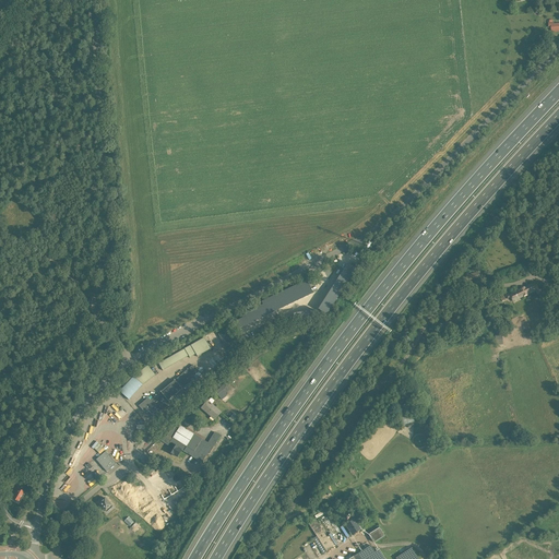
[(548,23),(548,28),(551,28),(551,31),(555,31),(555,32),(558,32),(558,23),(552,24),(552,23),(548,23)]
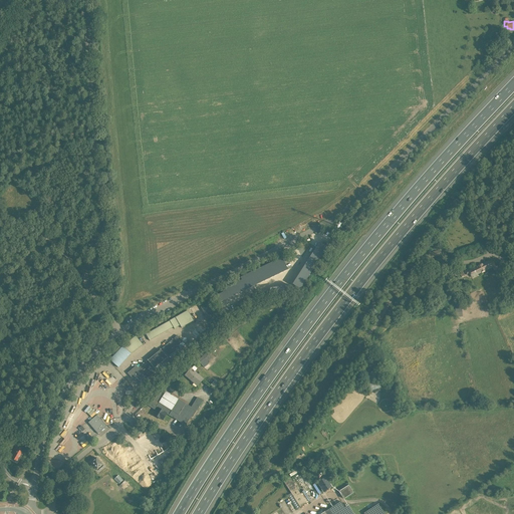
[(319,242),(312,253),(320,258),(327,247),(319,242)]
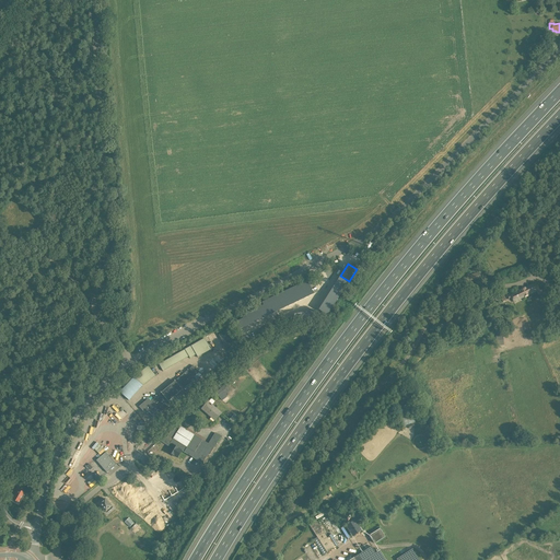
[(340,276),(337,281),(346,287),(349,281),(340,276)]
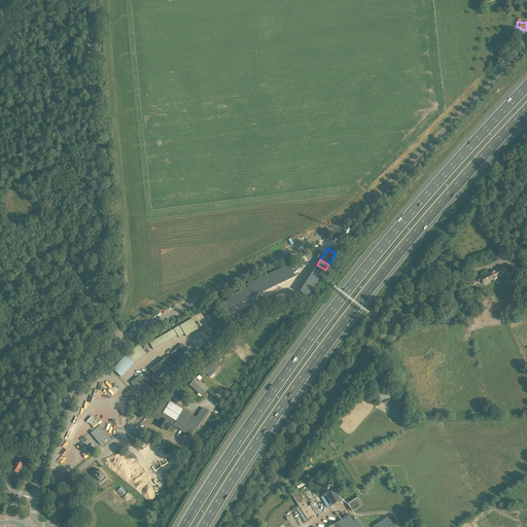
[(289,264),(284,267),(290,279),(295,276),(289,264)]
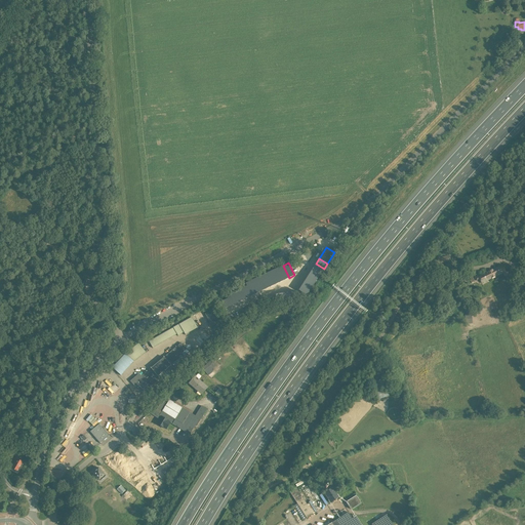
[(316,264),(313,269),(320,274),(324,269),(316,264)]
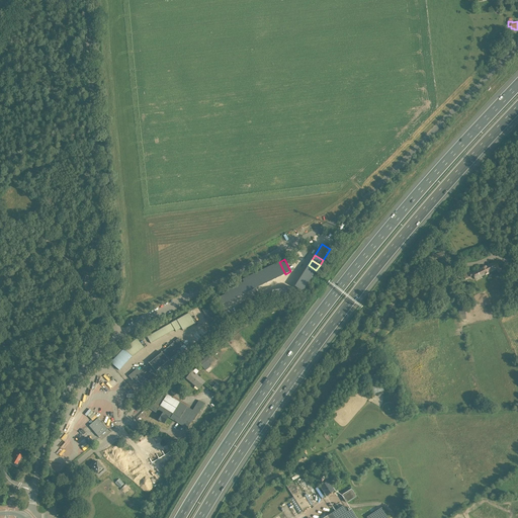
[(473,275),(476,279),(497,269),(499,272),(502,270),(501,268),(499,267),(496,261),(472,273),(471,272),(468,273),(469,277),(473,275)]
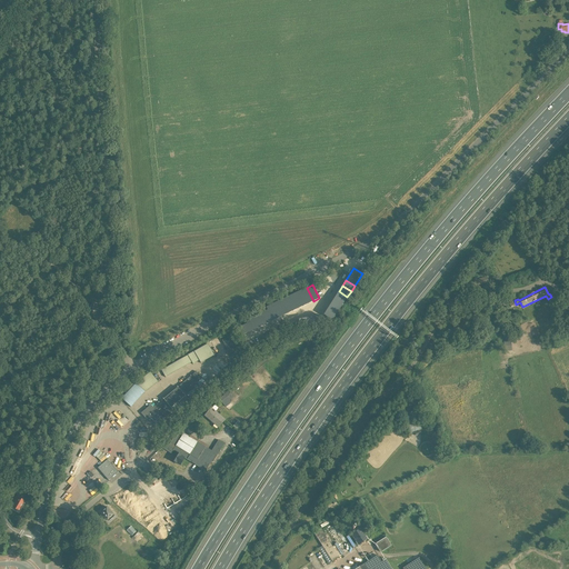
[(307,288),(301,290),(308,303),(313,301),(307,288)]
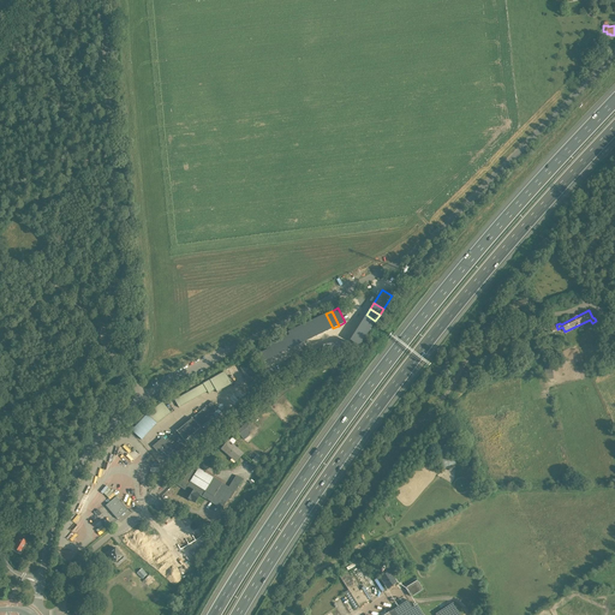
[(326,314),(321,316),(327,330),(333,328),(326,314)]
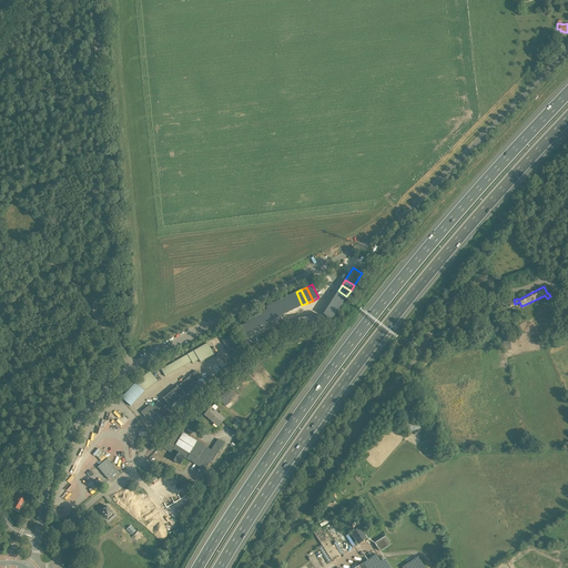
[(338,291),(334,297),(343,302),(346,296),(338,291)]
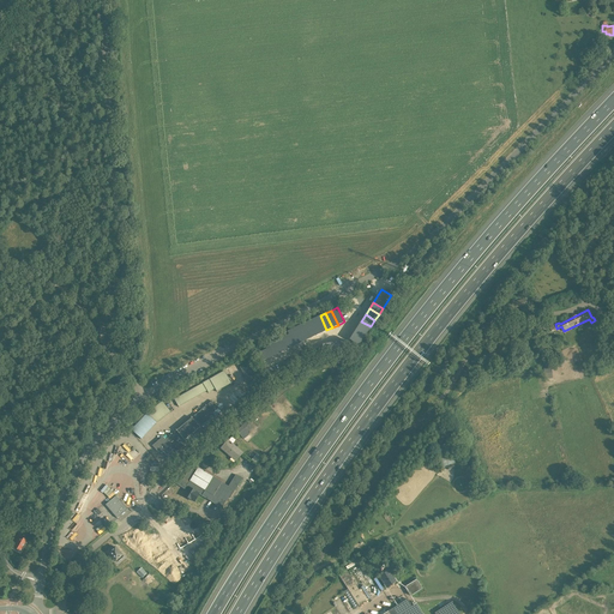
[(320,315),(314,318),(321,332),(326,330),(320,315)]
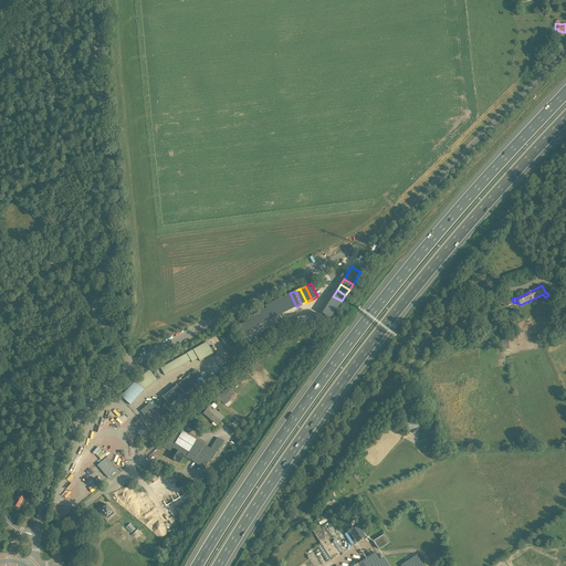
[(290,293),(284,295),(291,310),(296,306),(290,293)]
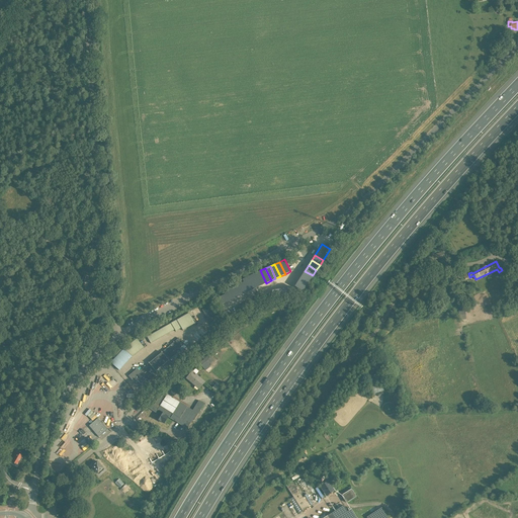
[(260,270),(256,273),(262,285),(266,283),(260,270)]
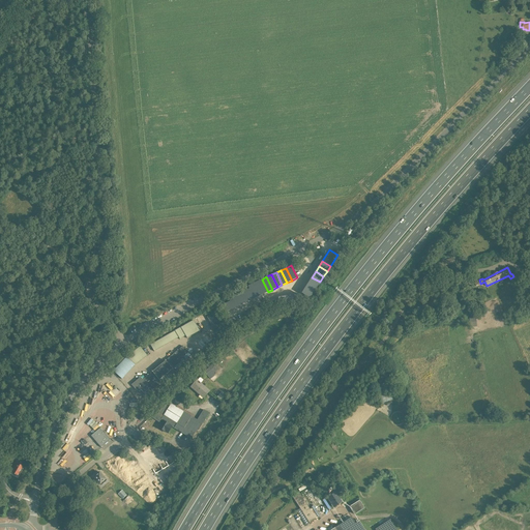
[(312,277),(308,283),(317,288),(320,282),(312,277)]
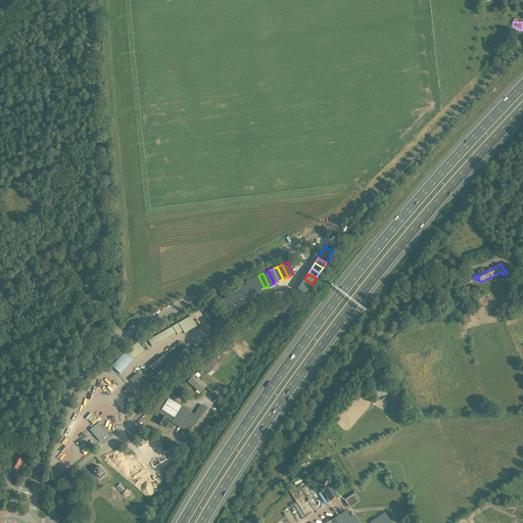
[(258,276),(253,278),(259,290),(265,288),(258,276)]
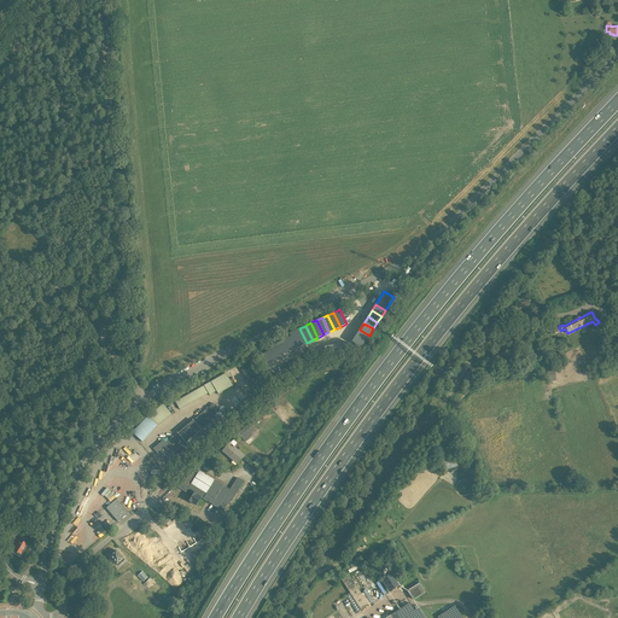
[(299,328),(295,331),(301,345),(307,343),(299,328)]
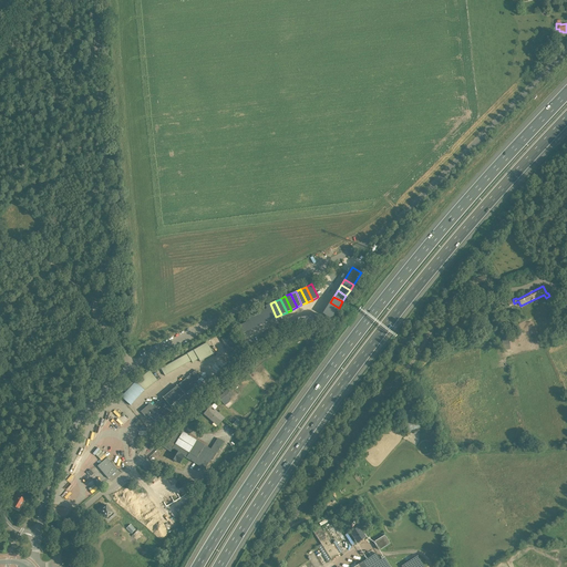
[(330,302),(327,308),(334,313),(339,308),(330,302)]
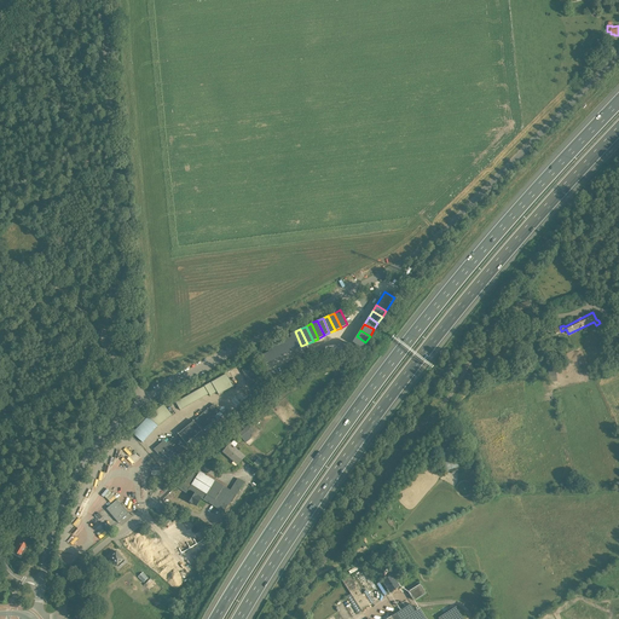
[(295,331),(289,334),(290,337),(296,348),(301,346),(295,331)]
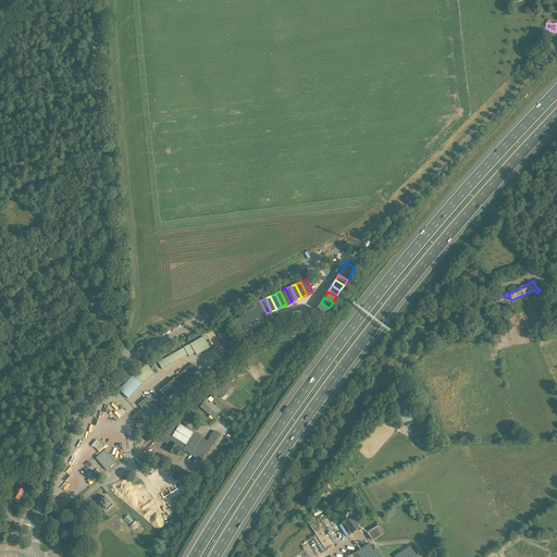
[(321,302),(317,308),(325,313),(329,308),(321,302)]
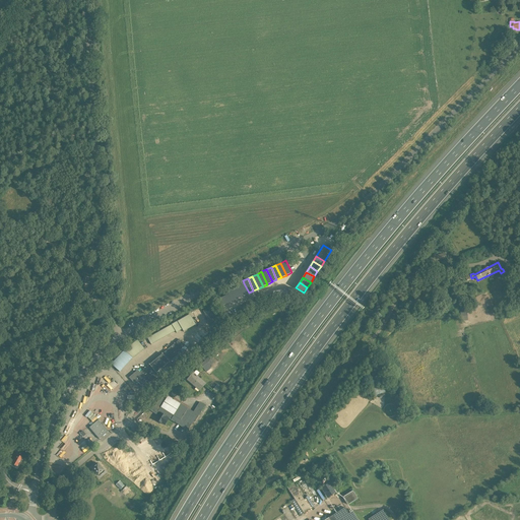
[(244,283),(239,286),(243,296),(249,293),(244,283)]
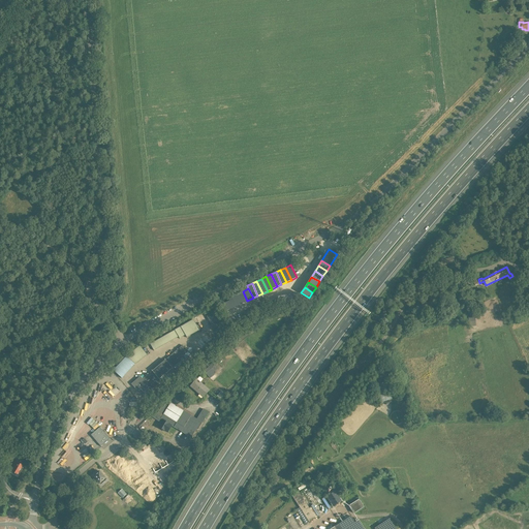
[(243,291),(237,293),(242,304),(247,301),(243,291)]
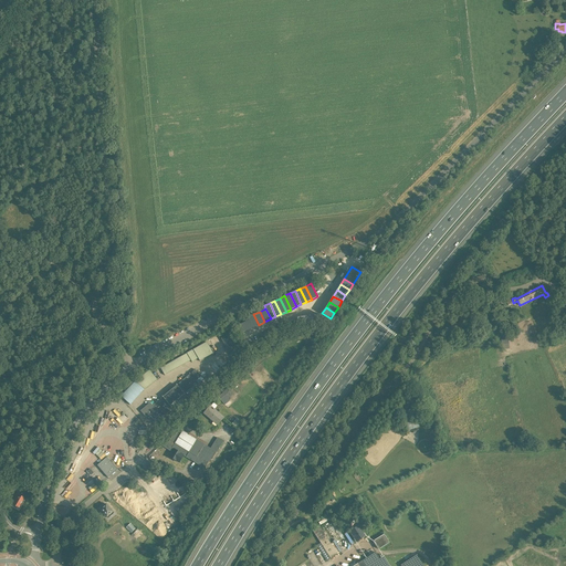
[(253,314),(247,317),(249,321),(252,328),(259,325),(253,314)]
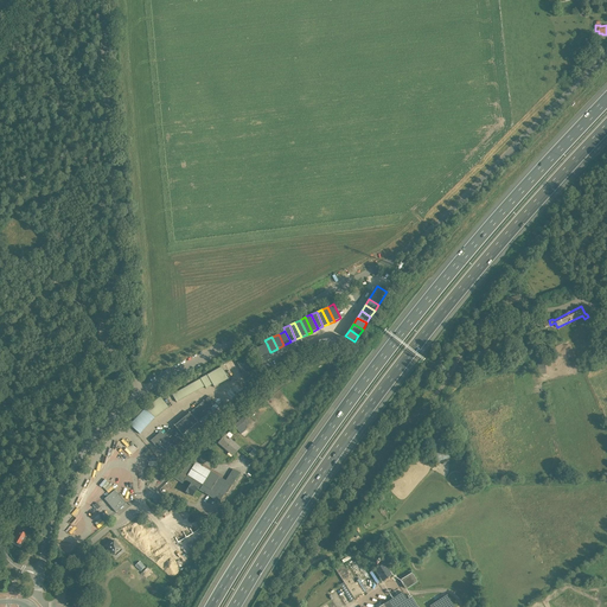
[(267,344),(260,346),(263,355),(270,352),(267,344)]
